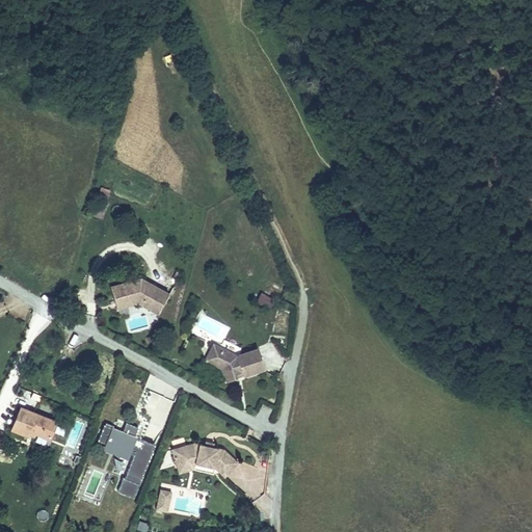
[(159,314),(170,294),(141,278),(140,282),(135,283),(134,280),(112,287),(116,301),(130,297),(138,302),(159,314)]
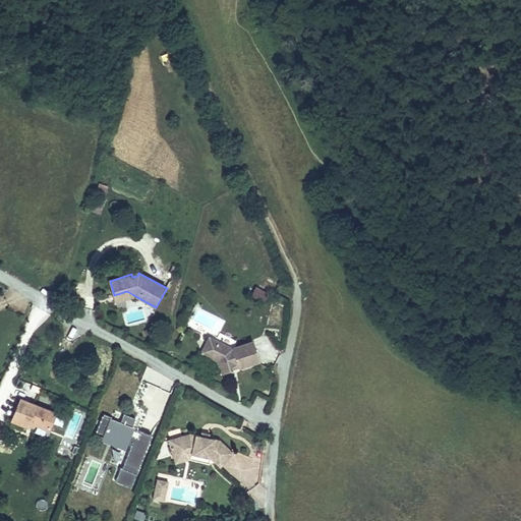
[(265,303),(270,292),(255,286),(250,296),(265,303)]
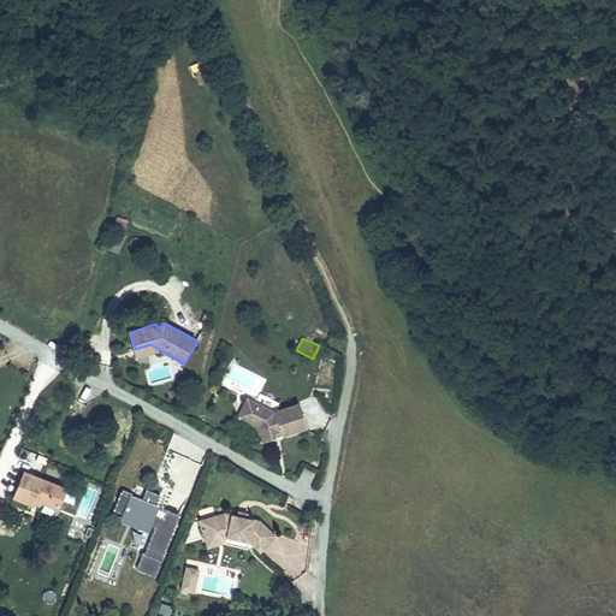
[(137,356),(160,350),(150,344),(135,349),(137,356)]
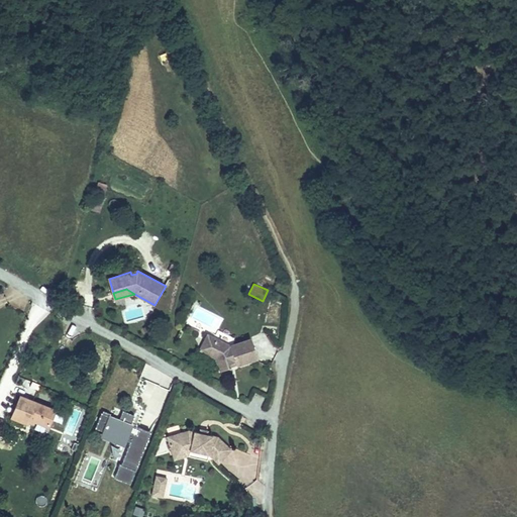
[(237,366),(259,357),(251,338),(230,345),(208,334),(203,343),(210,347),(214,356),(216,357),(221,372),(230,368),(229,365),(236,362),(237,366)]
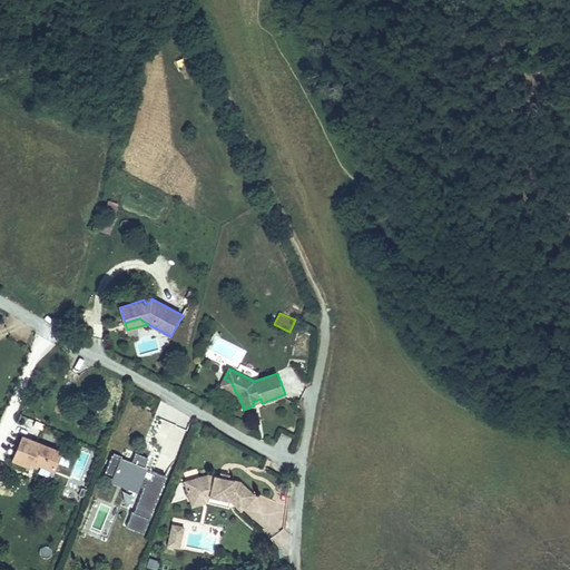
[(220,386),(236,393),(232,383),(224,379),(220,386)]
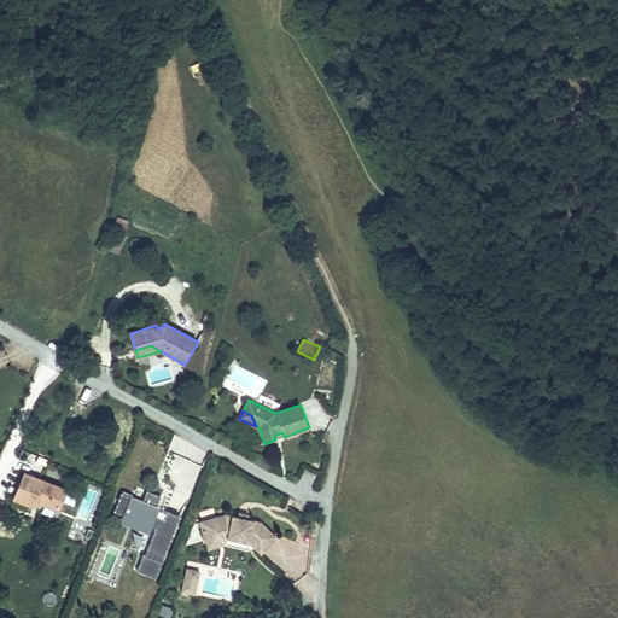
[(44,473),(45,460),(34,459),(33,472),(44,473)]
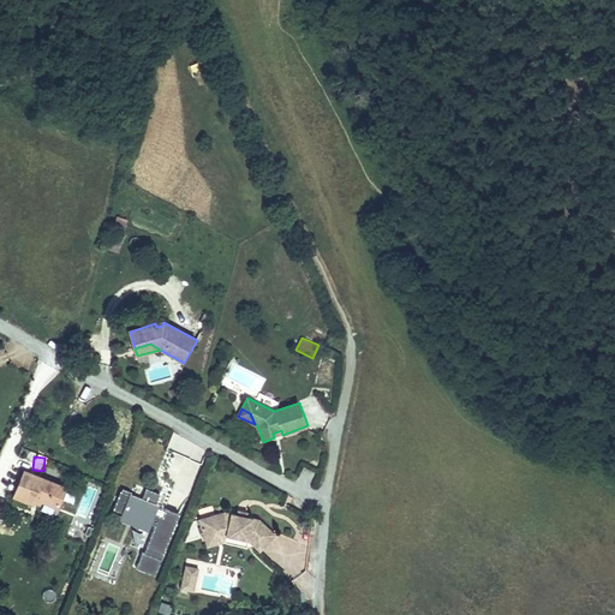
[(39,501),(41,501),(57,508),(65,489),(24,471),(13,496),(33,505),(34,502),(36,497),(39,499),(39,501)]
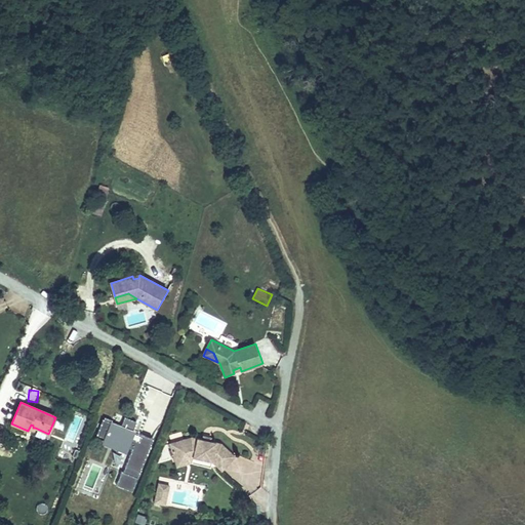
[(112,420),(105,417),(104,419),(103,419),(96,436),(132,449),(123,472),(121,472),(116,485),(132,492),(153,439),(142,435),(138,442),(131,439),(134,432),(132,432),(136,421),(124,417),(121,427),(111,422),(112,420)]
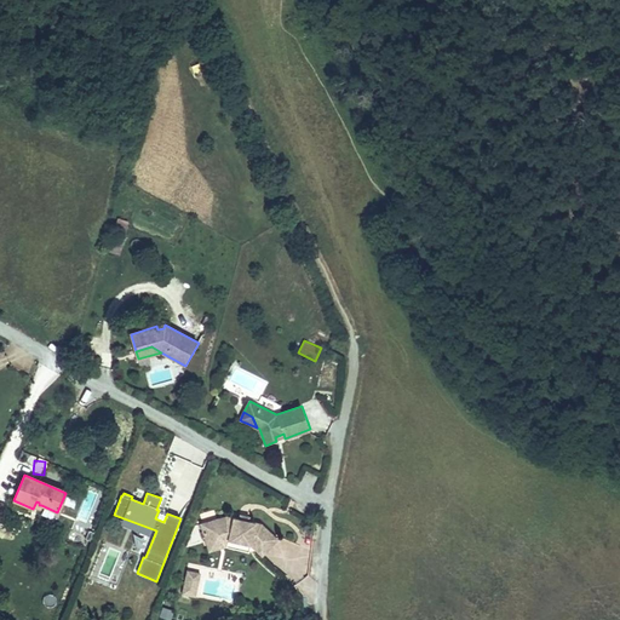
[(263,555),(279,537),(260,522),(225,516),(200,524),(207,544),(227,537),(228,540),(251,545),(263,555)]
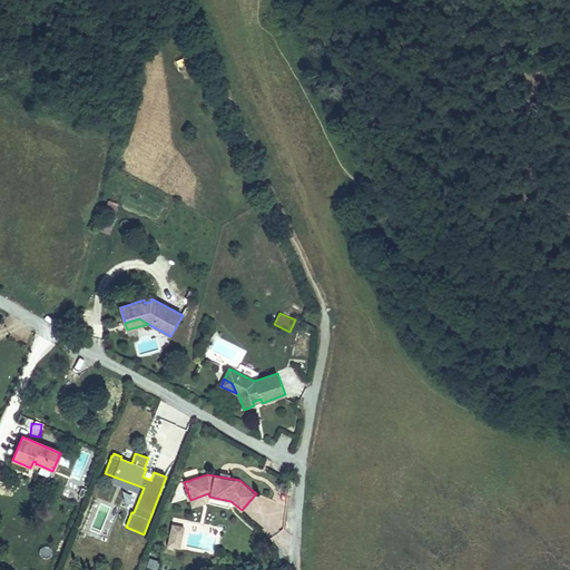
[(229,507),(231,501),(209,497),(208,493),(190,500),(193,508),(208,502),(229,507)]
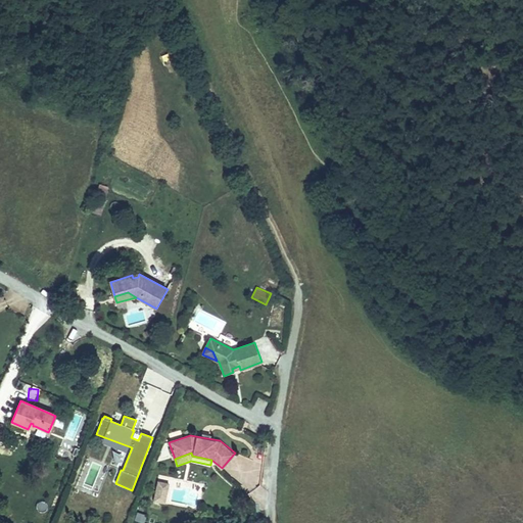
[(164,504),(169,484),(157,481),(153,502),(164,504)]
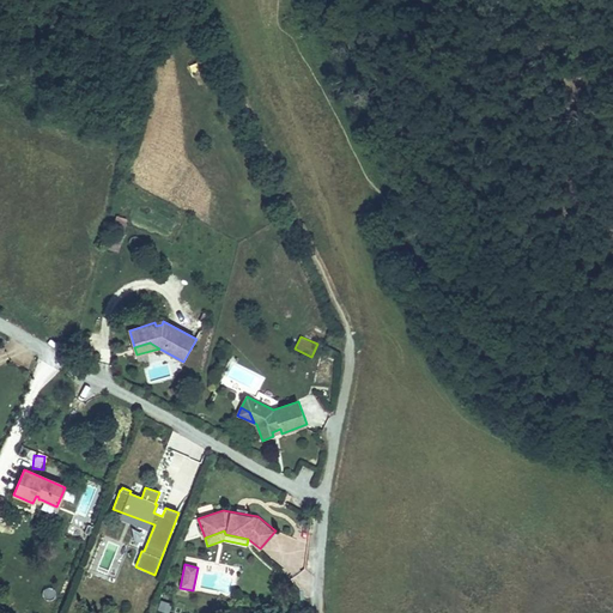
[(168,612),(171,602),(161,599),(157,608),(168,612)]
